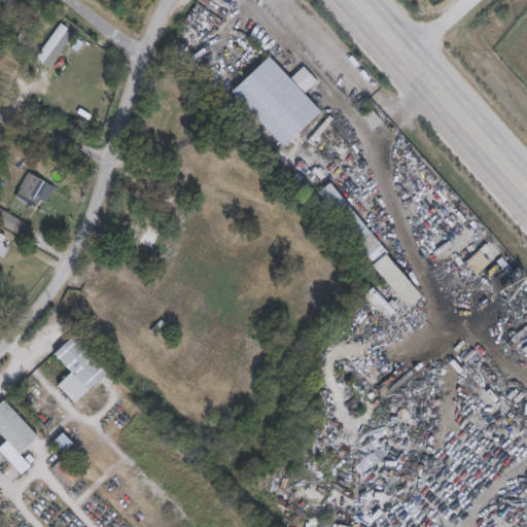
[(73,31),(61,49),(55,45),(43,62),(36,57),(60,22),(73,31)]
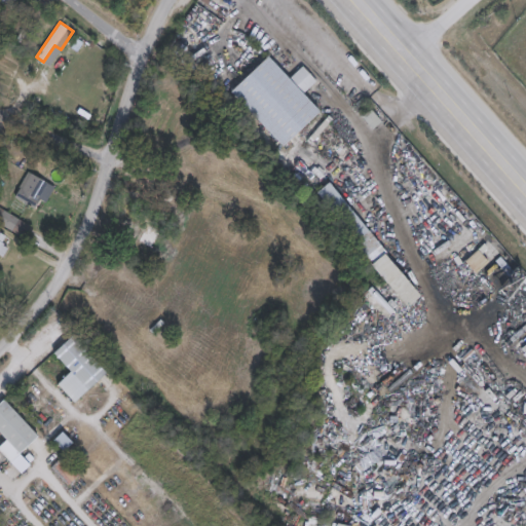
[(229,90),(268,55),(289,78),(303,65),(316,80),(303,92),(321,111),(280,147),(229,90)]
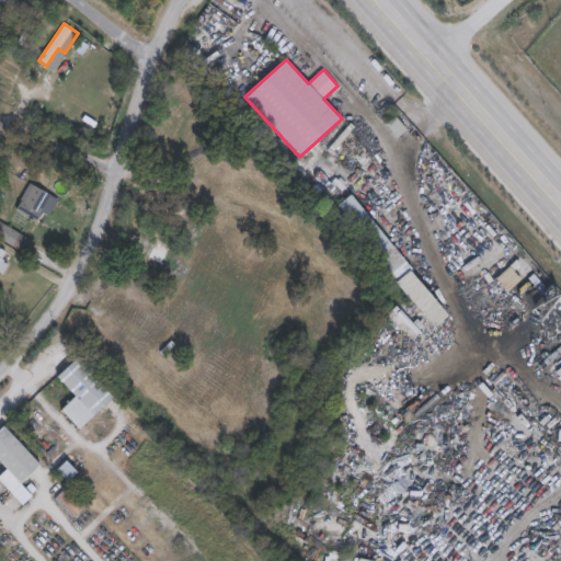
[(43,225),(15,210),(30,183),(57,197),(43,225)]
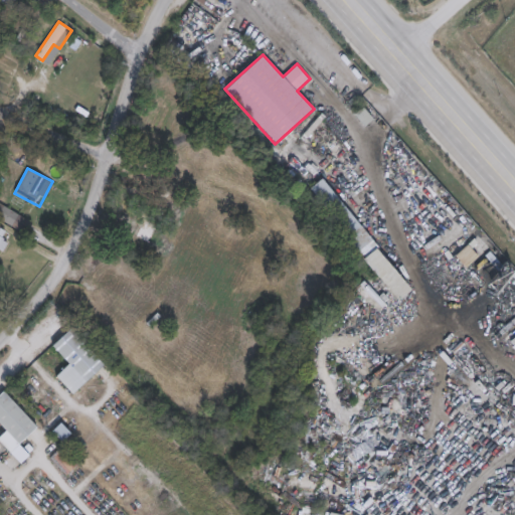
[(397,301),(308,189),(323,177),(411,289),(397,301)]
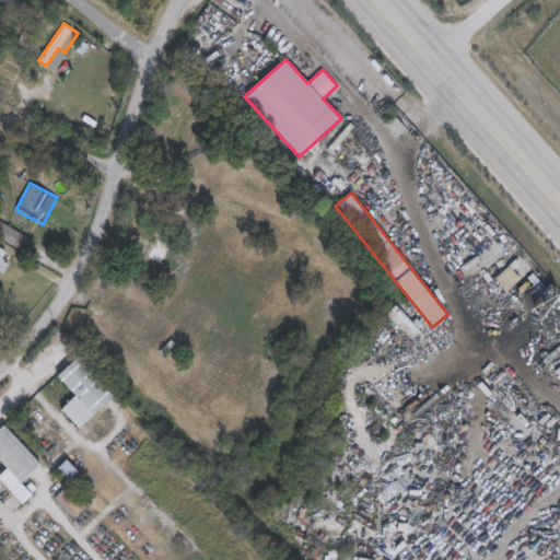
[(177,225),(170,218),(183,205),(190,211),(177,225)]
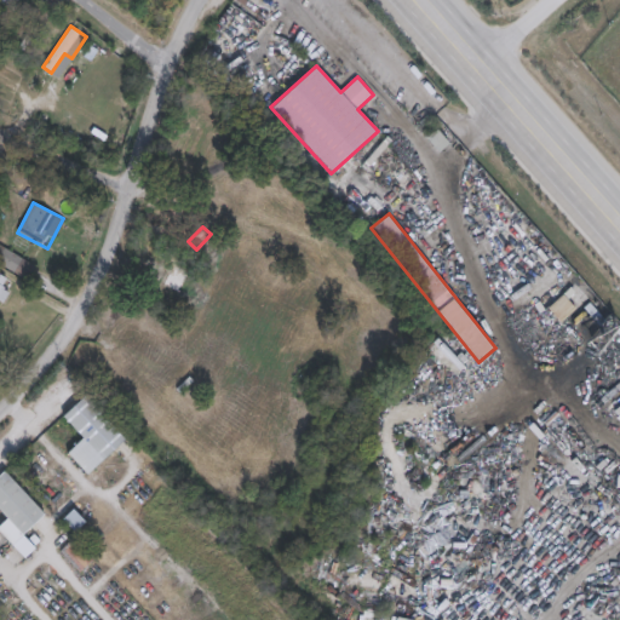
[(0,251),(5,246),(30,264),(22,276),(0,262),(0,251)]
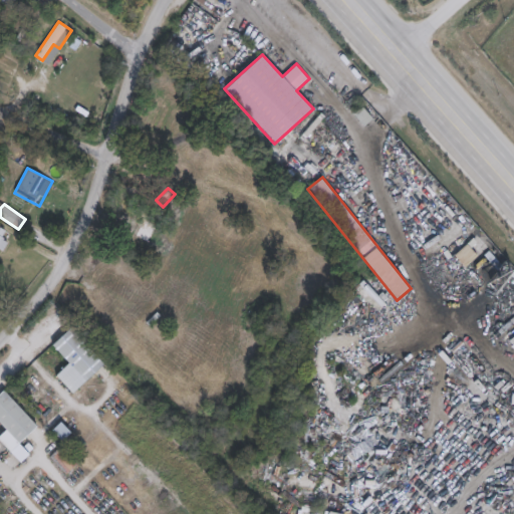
[(0,228),(10,232),(0,257),(0,228)]
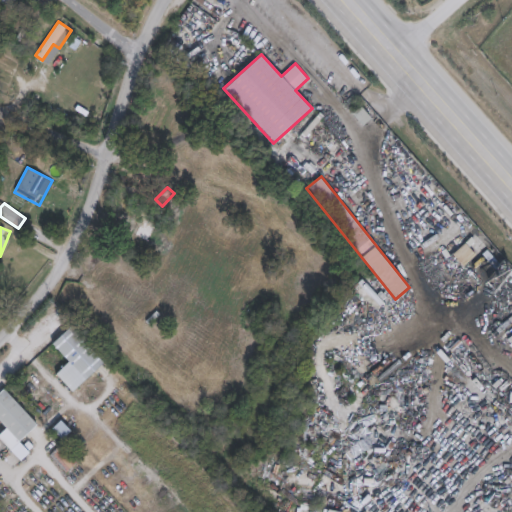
[(453,254),(465,243),(474,253),(463,264),(453,254)]
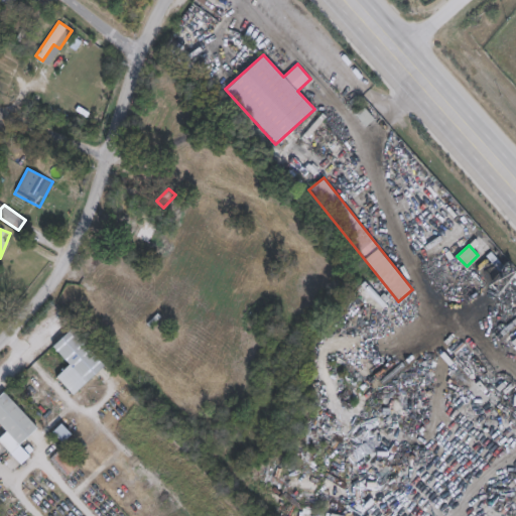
[(55,376),(69,364),(52,346),(71,329),(104,366),(73,394),(55,376)]
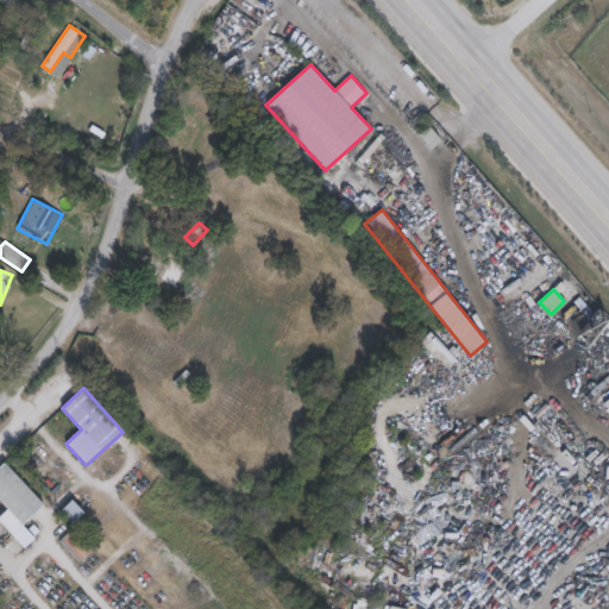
[(56,464),(42,478),(20,457),(36,443),(56,464)]
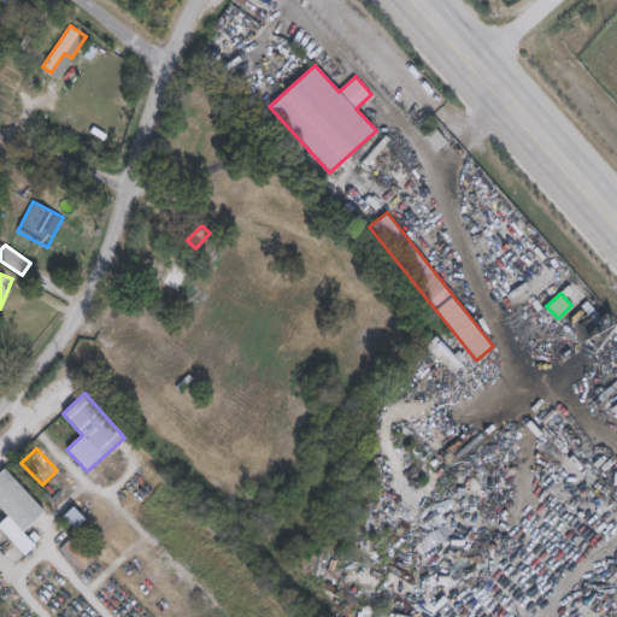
[(24,554),(0,528),(0,523),(7,516),(0,507),(0,470),(5,466),(46,511),(24,530),(36,544),(24,554)]
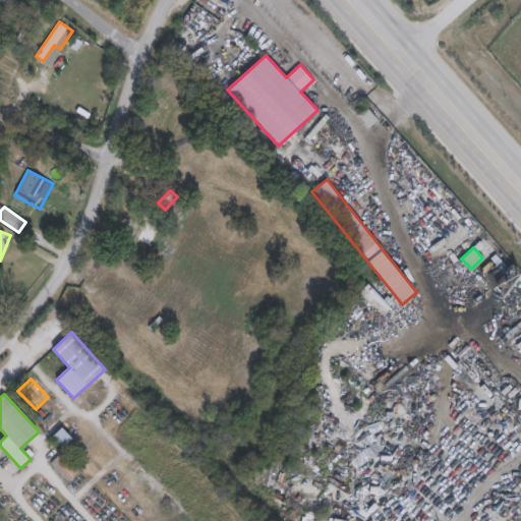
[(70,440),(61,446),(54,433),(63,427),(70,440)]
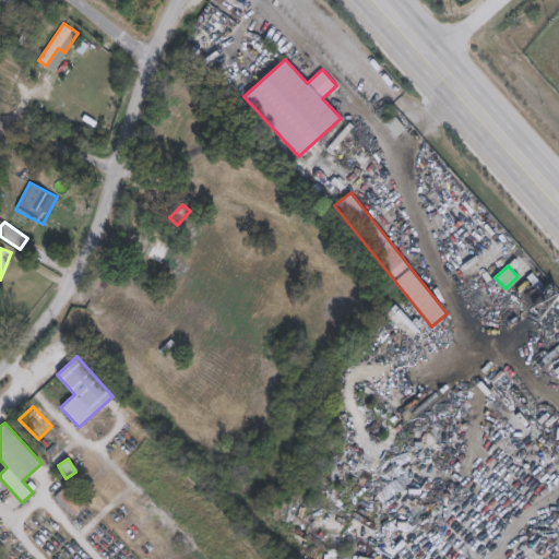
[(55,496),(66,485),(84,503),(72,515),(55,496)]
